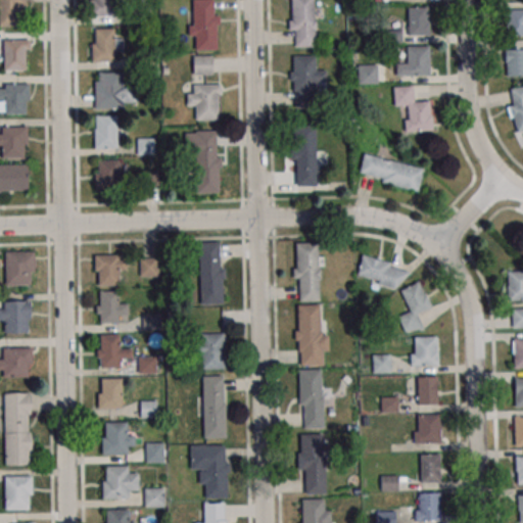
[(0,0),(0,25),(25,26),(25,0),(0,0)]
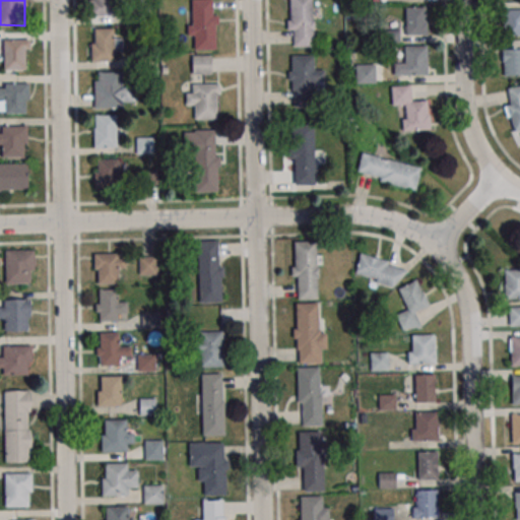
[(111,0),(89,0),(90,16),(111,16),(111,0)]
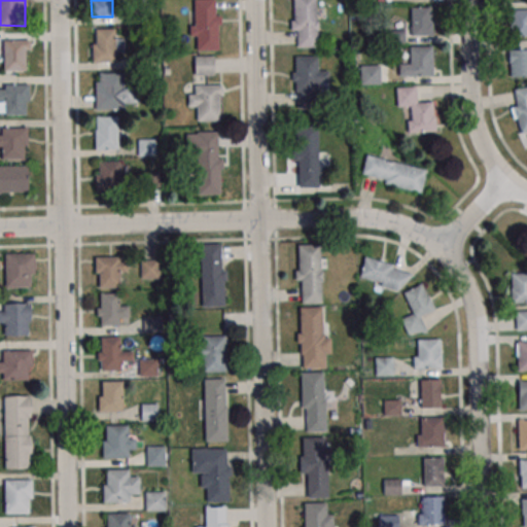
[(189,0),(190,37),(196,37),(196,49),(218,49),(217,0),(189,0)]
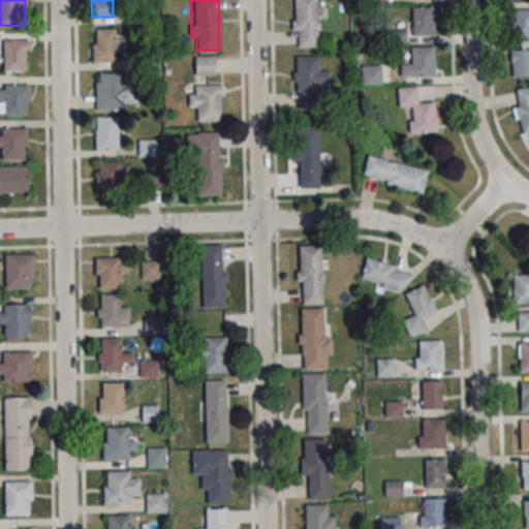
[(294,0),(294,47),(318,47),(317,0),(294,0)]
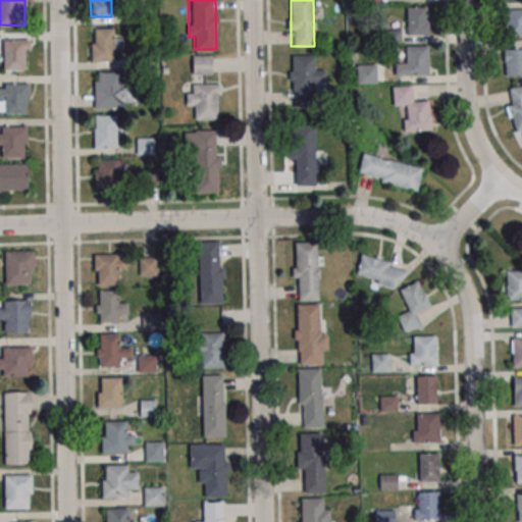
[(428,35),(428,7),(407,7),(407,35),(428,35)]
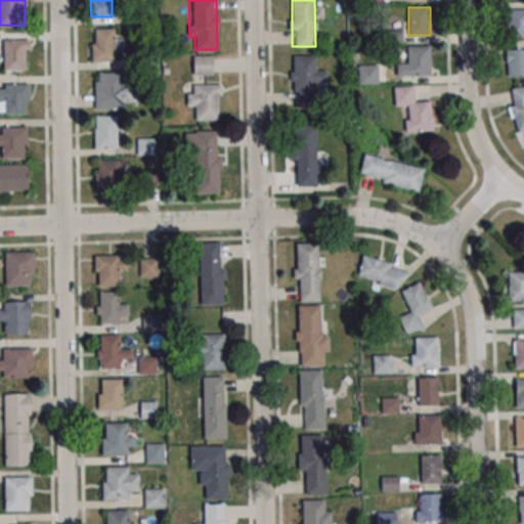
[(505,9),(523,8),(523,35),(506,36),(505,9)]
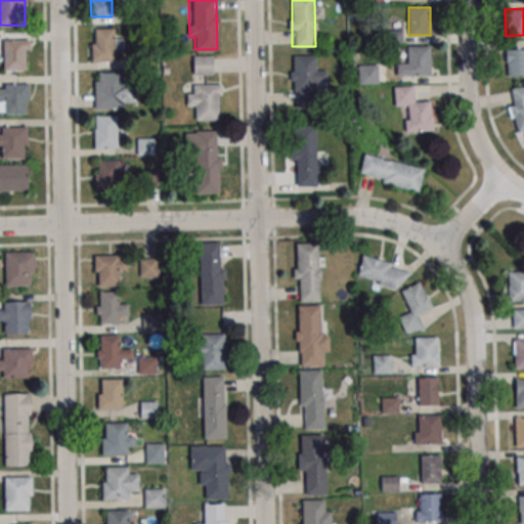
[(91,62),(117,62),(117,28),(91,28),(91,62)]
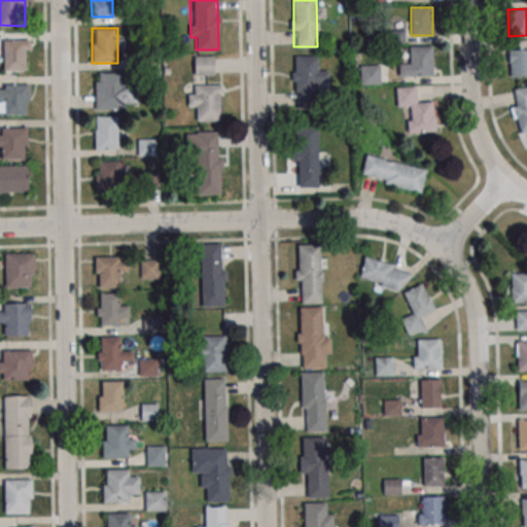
[(3,70),(28,70),(28,40),(3,40),(3,70)]
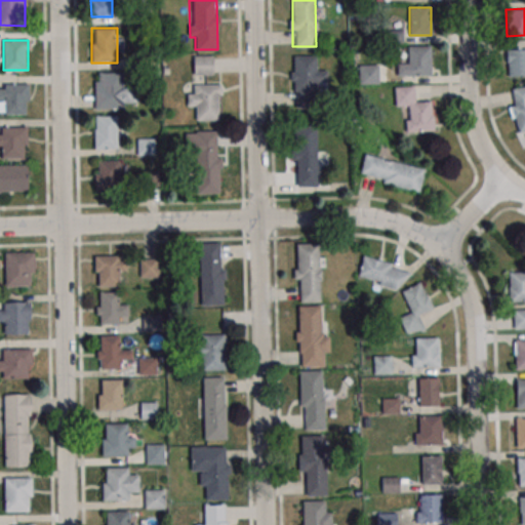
[(404,45),(404,75),(432,75),(432,45),(404,45)]
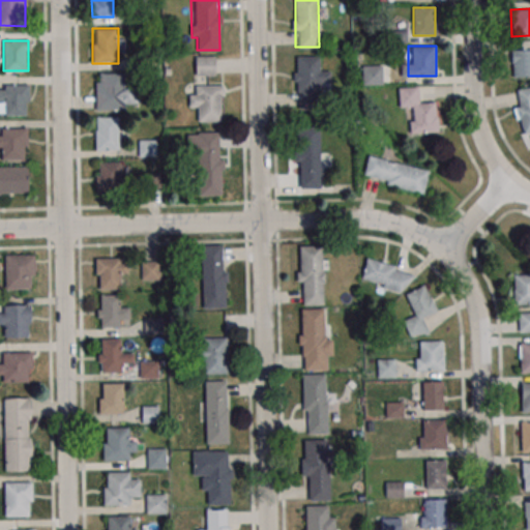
[(511,50),(529,49),(529,76),(512,77),(511,50)]
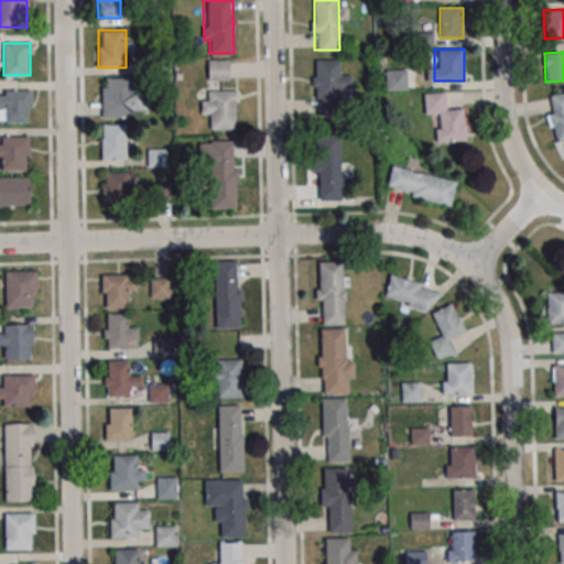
[(207,80),(228,80),(228,60),(207,60),(207,80)]
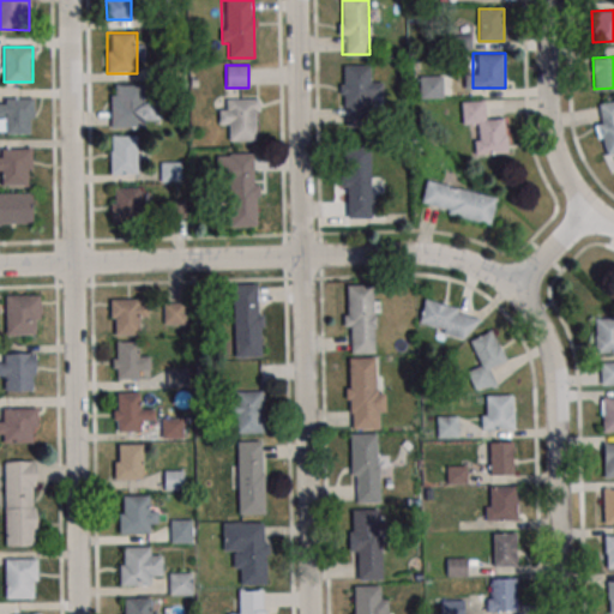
[(381,97),(381,82),(369,80),(369,65),(343,65),(343,126),(371,126),(371,97),(381,97)]
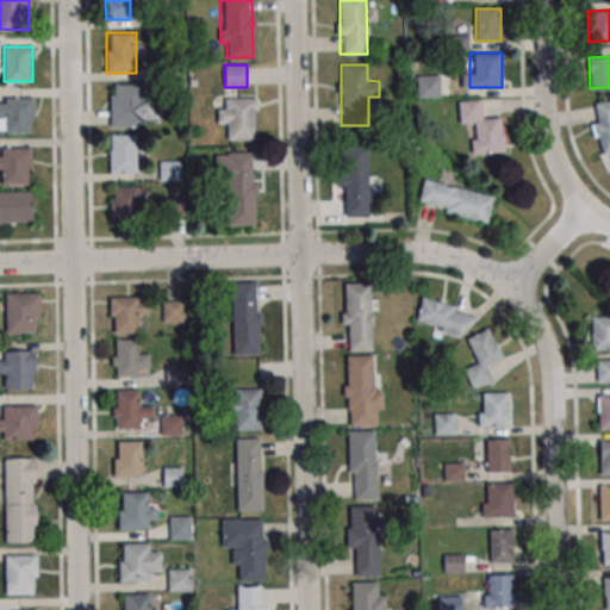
[(440,75),(417,75),(417,98),(440,98),(440,75)]
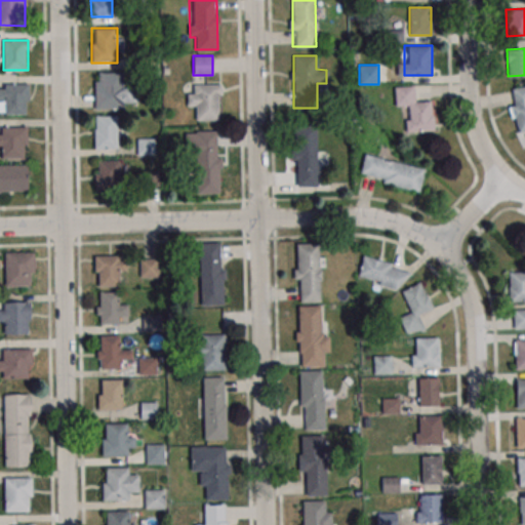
[(95,109),(135,108),(135,84),(124,84),(124,72),(94,73),(95,109)]
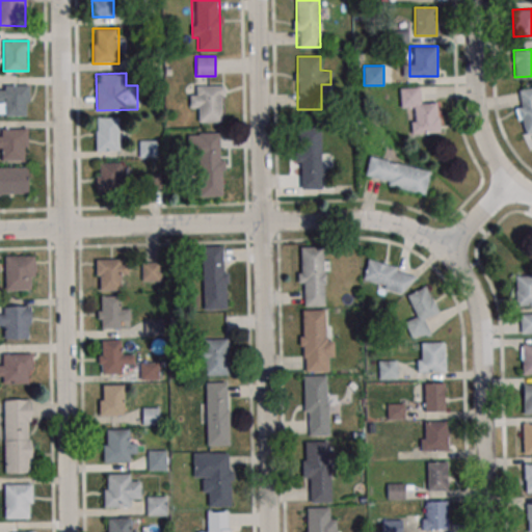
[(4,84),(28,83),(29,102),(27,102),(27,115),(4,115),(3,102),(0,102),(0,88),(4,88),(4,84)]
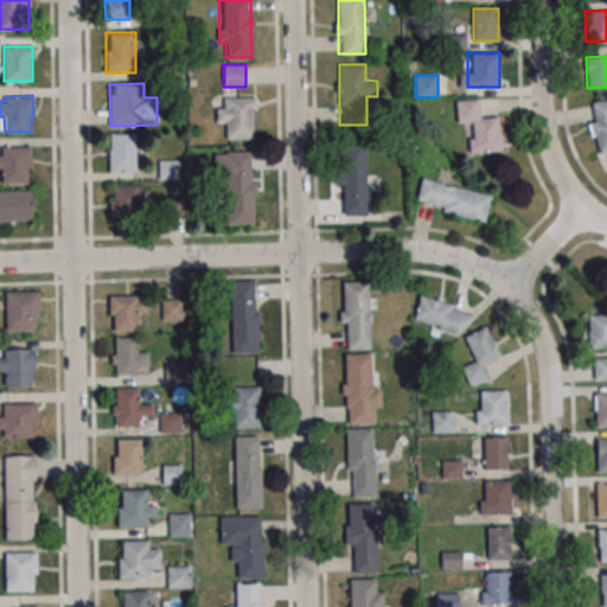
[(255,98),(218,98),(218,125),(228,125),(228,139),(255,139),(255,98)]
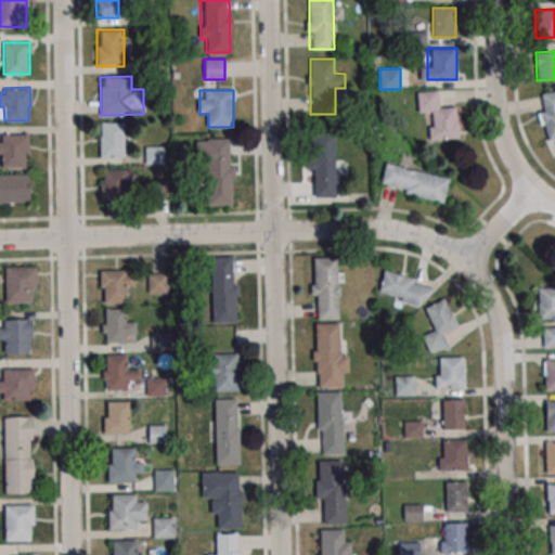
[(546,140),(554,137),(554,90),(533,98),(546,140)]
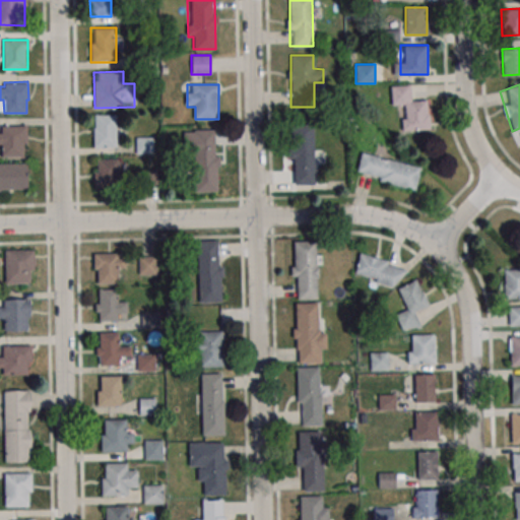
[(430,130),(429,100),(411,101),(411,85),(391,86),(392,107),(402,107),(403,131),(430,130)]
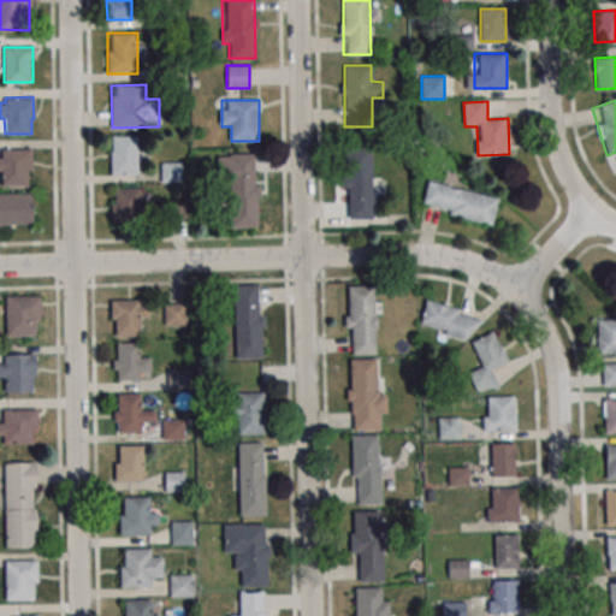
[(111,175),(143,175),(143,136),(111,136),(111,175)]
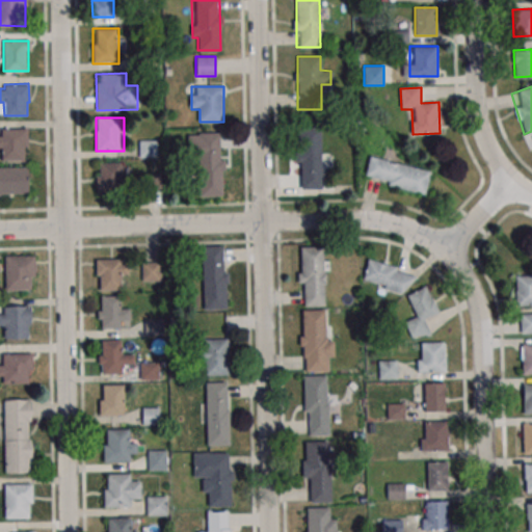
[(321,127),(298,127),(298,189),(321,189),(321,127)]
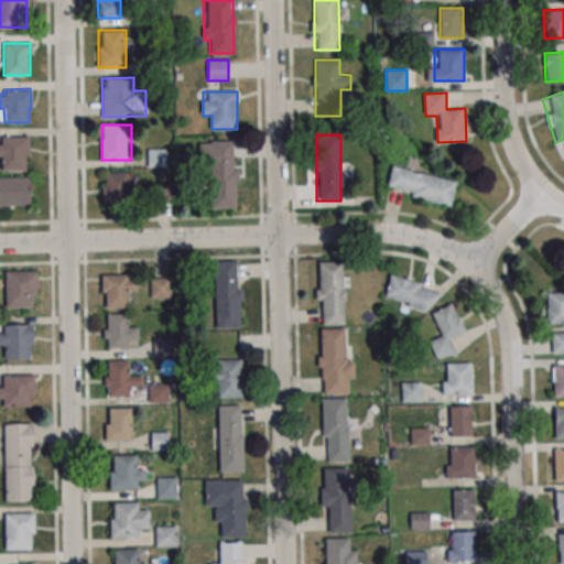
[(1,137),(29,136),(29,155),(26,155),(26,170),(2,170),(2,156),(0,156),(0,144),(1,144),(1,137)]
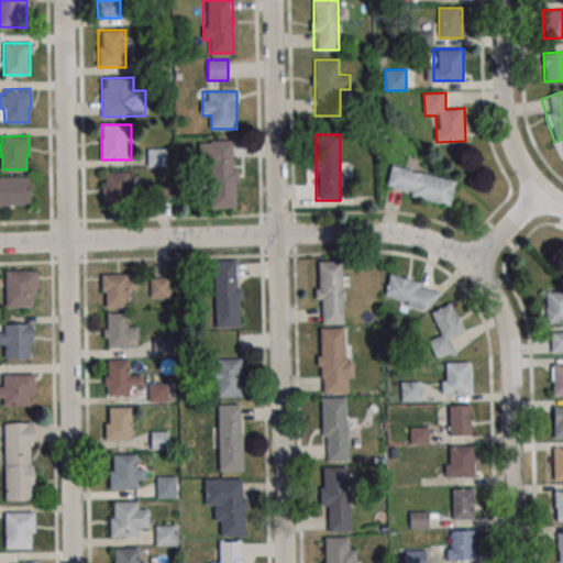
[(200,141),(200,167),(212,167),(212,208),(235,208),(235,141),(200,141)]
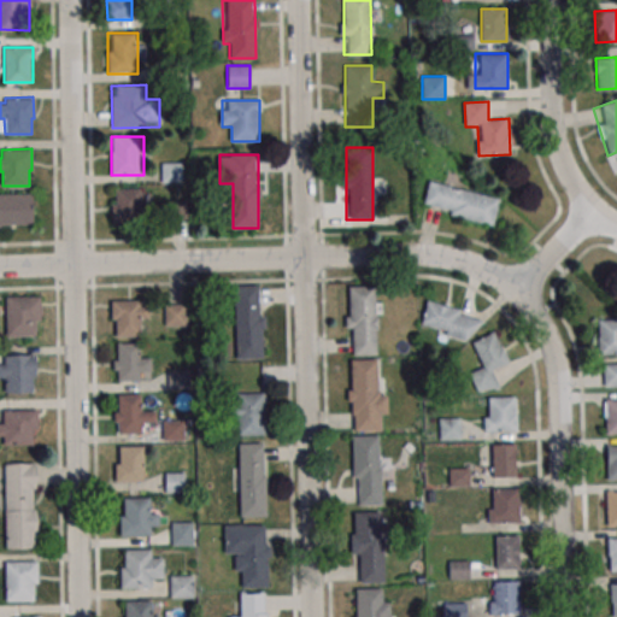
[(182,182),(182,163),(160,163),(160,182),(182,182)]
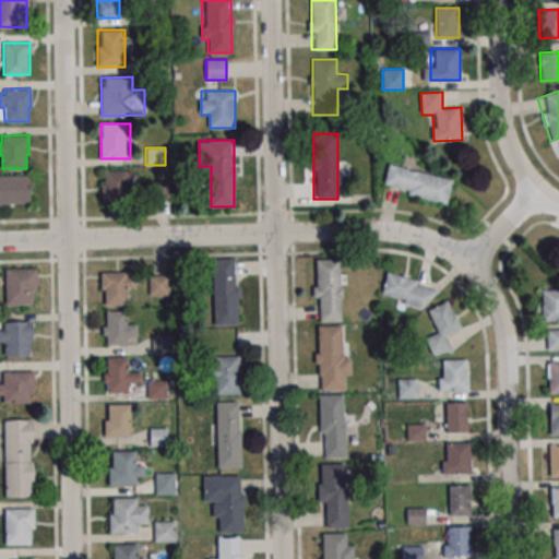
[(452,179),(389,164),(383,188),(447,204),(452,179)]
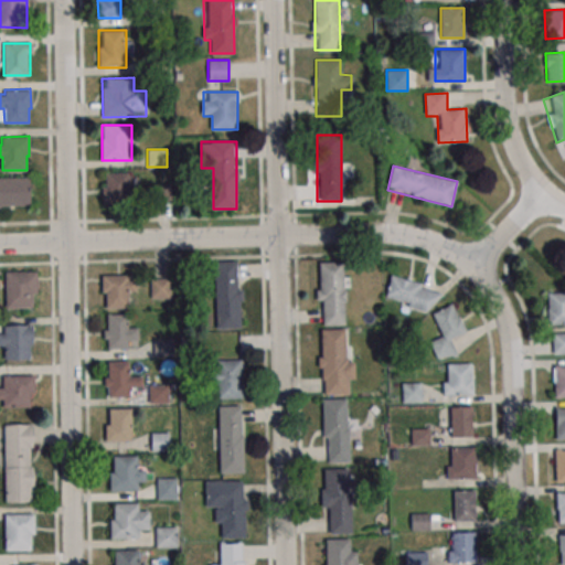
[(102,205),(129,205),(129,172),(102,172),(102,205)]
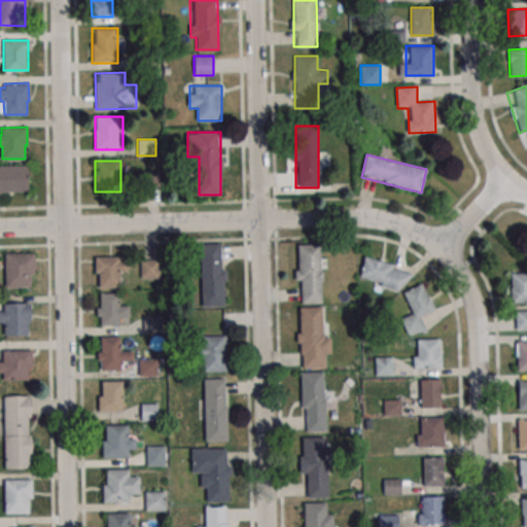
[(0,192),(28,192),(28,166),(0,165),(0,192)]
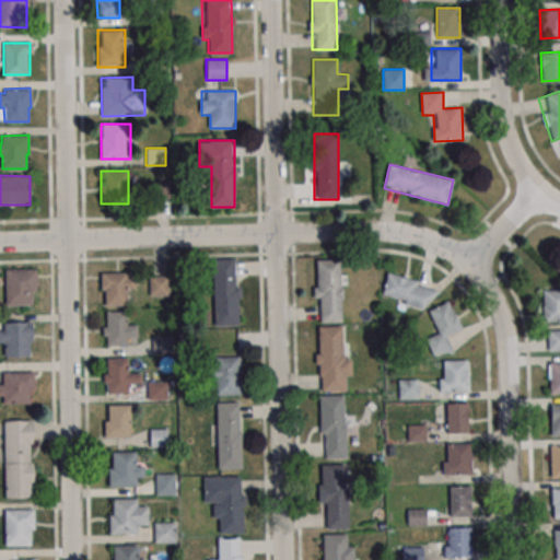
[(238,326),(237,258),(213,259),(213,326),(238,326)]
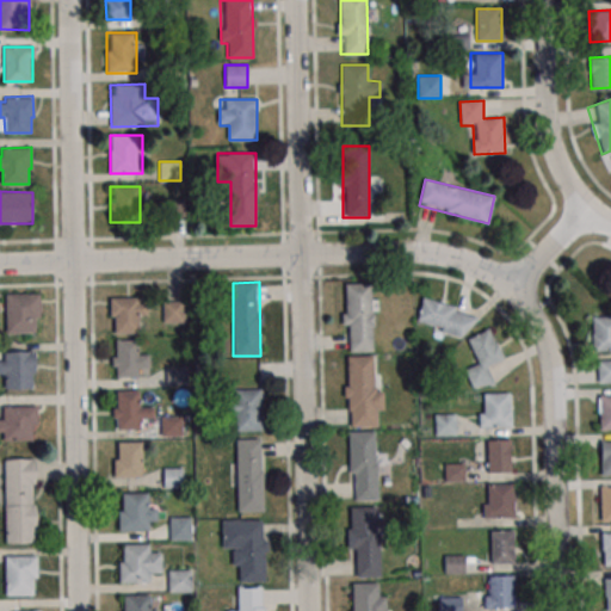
[(345,351),(374,352),(374,283),(345,283),(345,351)]
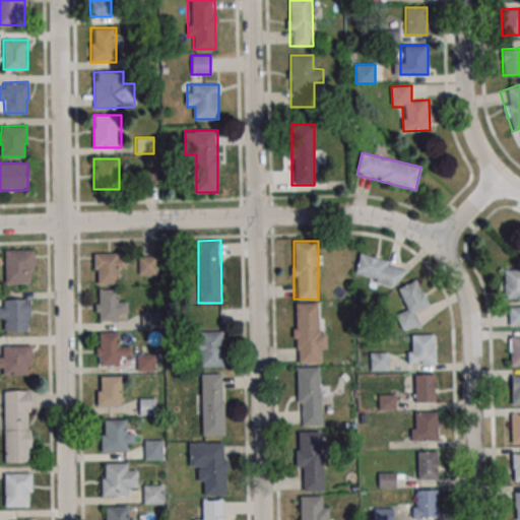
[(4,283),(33,283),(33,250),(4,250),(4,283)]
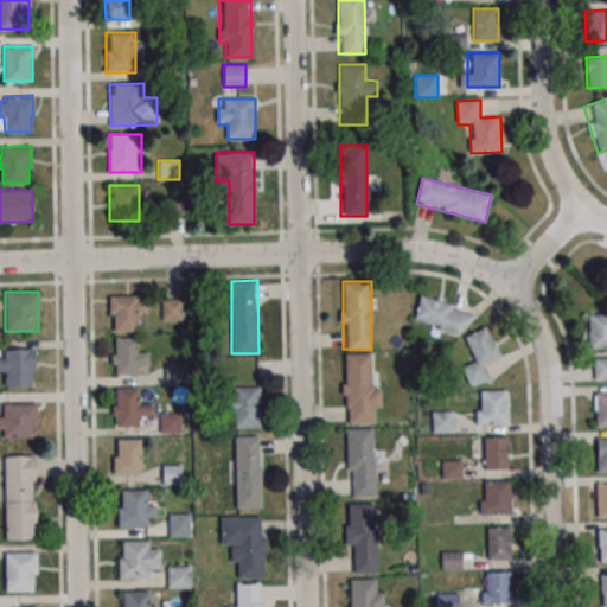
[(109,295),(109,331),(142,331),(142,295),(109,295)]
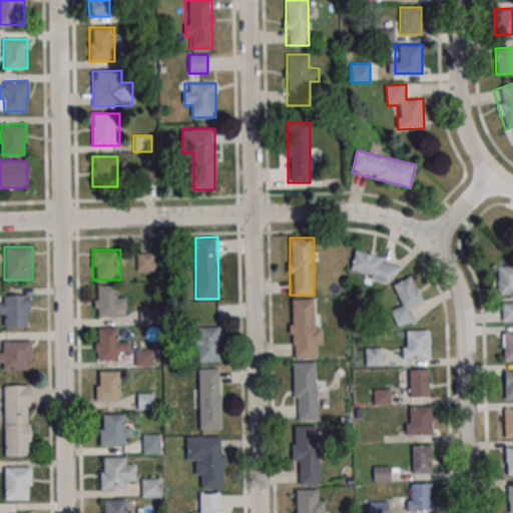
[(392,283),(397,262),(355,250),(349,272),(392,283)]
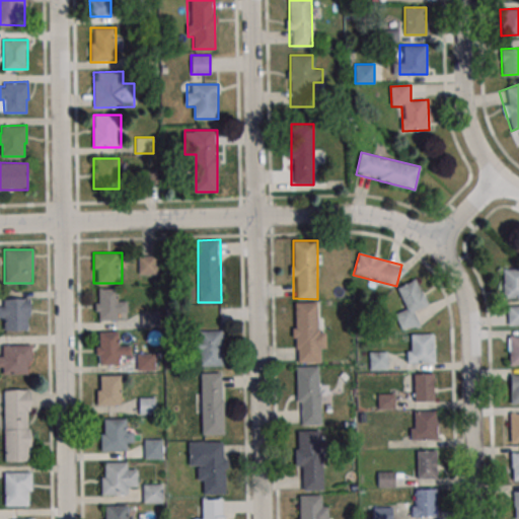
[(157,254),(138,254),(138,275),(157,275),(157,254)]
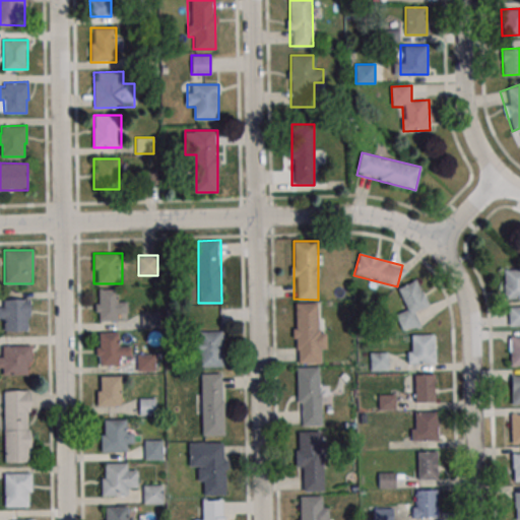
[(519,269),(504,269),(504,299),(519,298),(519,269)]
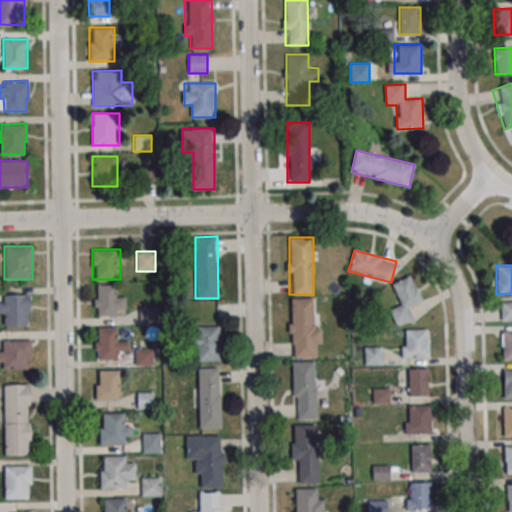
[(421,302),(412,276),(392,283),(399,305),(389,309),(395,328),(415,321),(410,306),(421,302)]
